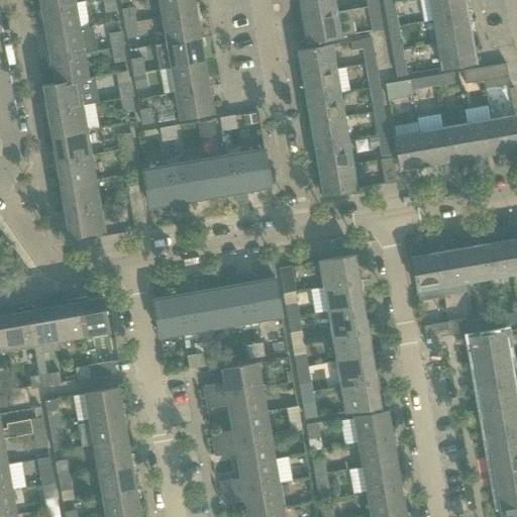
[(38,0),(40,9),(75,3),(74,0),(38,0)]
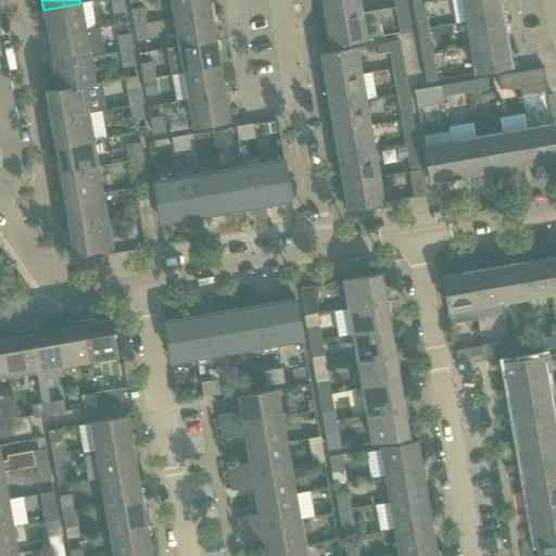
[(123,0),(110,0),(113,14),(126,11),(123,0)]
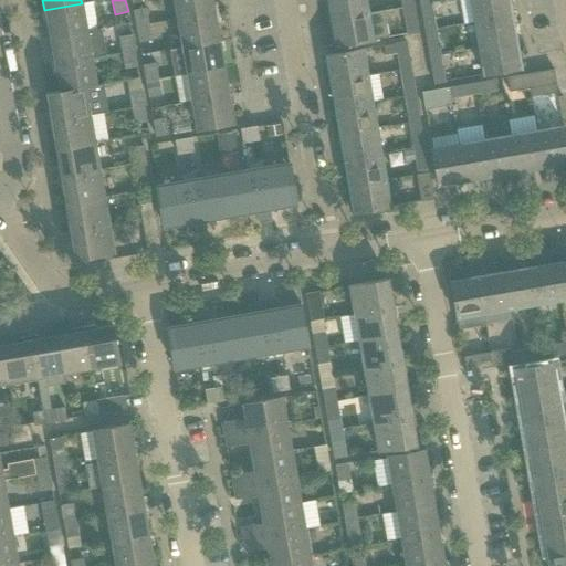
[(174,0),(177,18),(213,11),(211,0),(174,0)]
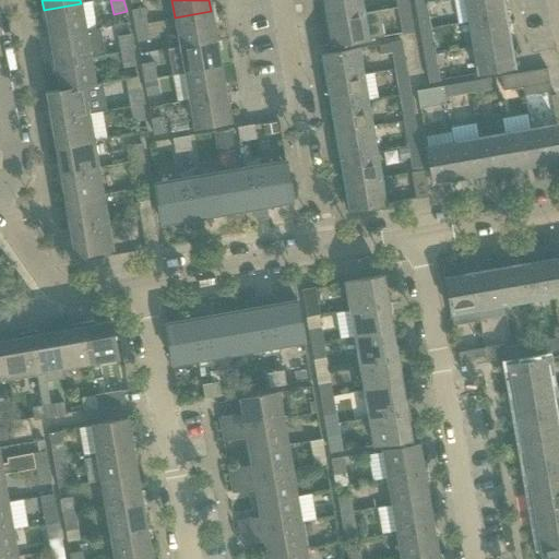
[(361,0),(323,0),(326,21),(365,14),(361,0)]
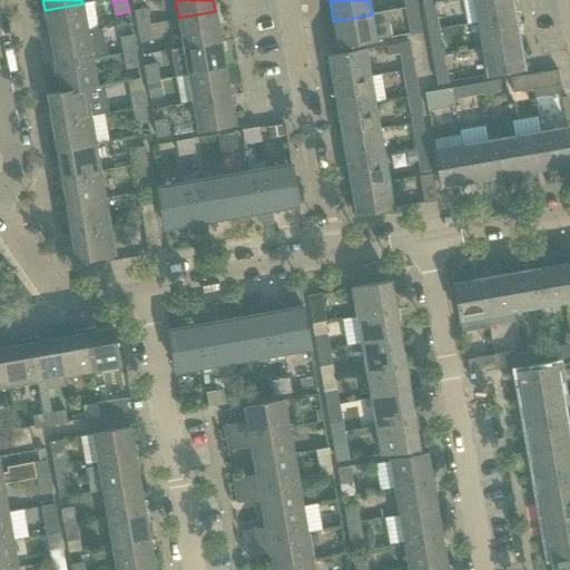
[(462,0),(467,26),(478,23),(516,17),(512,0),(462,0)]
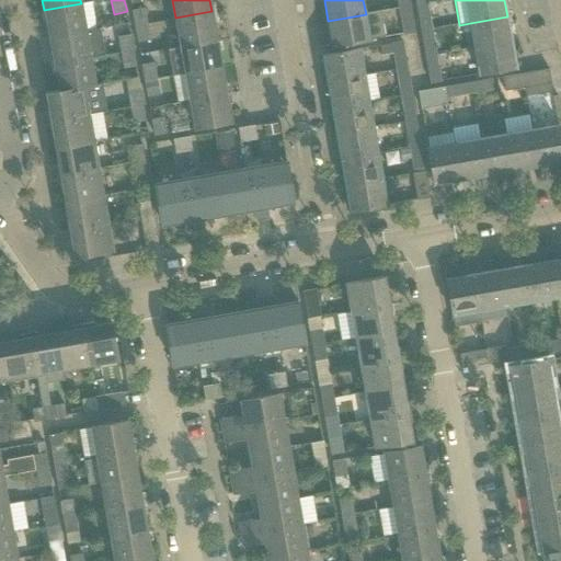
[(44,10),(49,37),(86,31),(81,3),(44,10)]
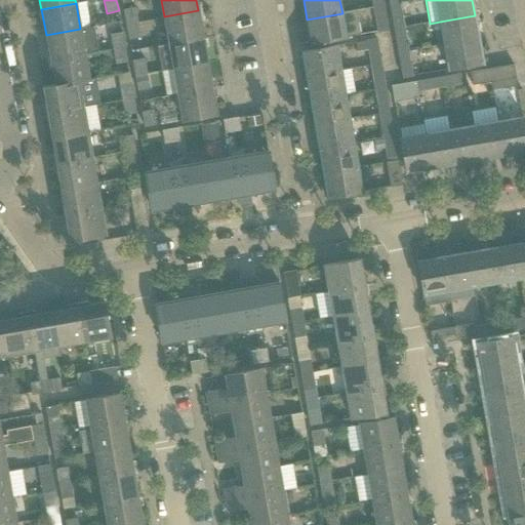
[(122,9),(125,24),(137,21),(135,7),(122,9)]
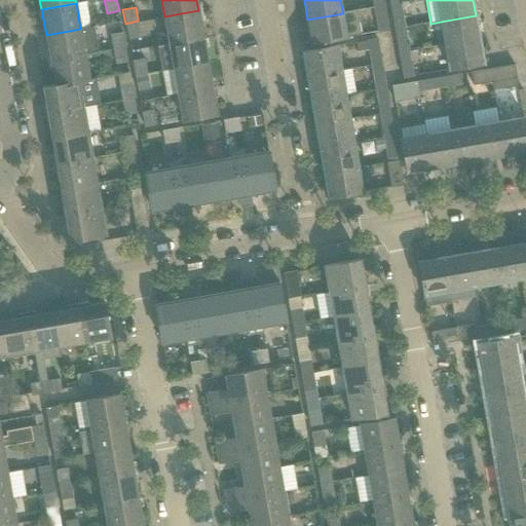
[(403,8),(390,10),(395,30),(406,28),(403,8)]
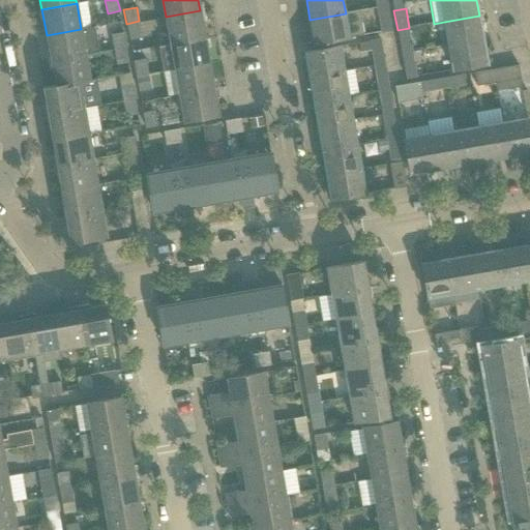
[(166,17),(170,43),(205,37),(200,10),(166,17)]
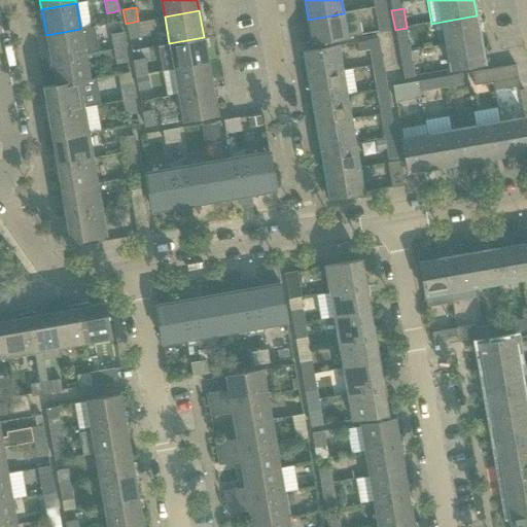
[(344,13),(308,20),(313,43),(332,39),(348,37),(360,35),(356,11),(344,13)]
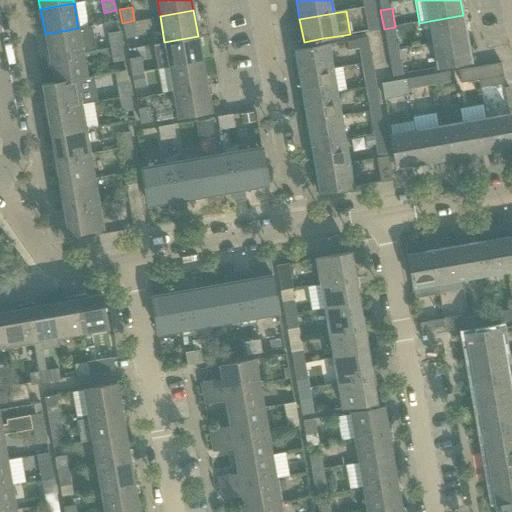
[(375,12),(365,13),(368,31),(378,30),(375,12)]
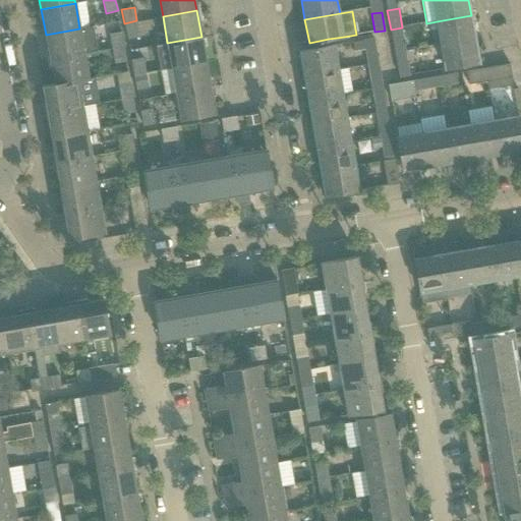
[(437,21),(441,46),(475,40),(471,15),(437,21)]
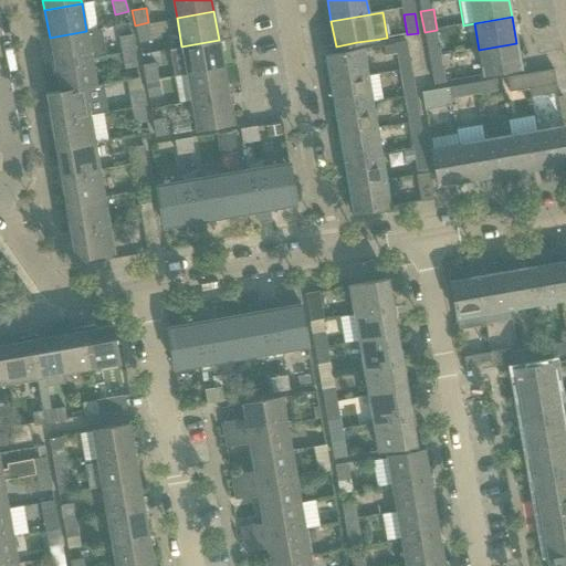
[(148,22),(135,25),(137,43),(152,41),(148,22)]
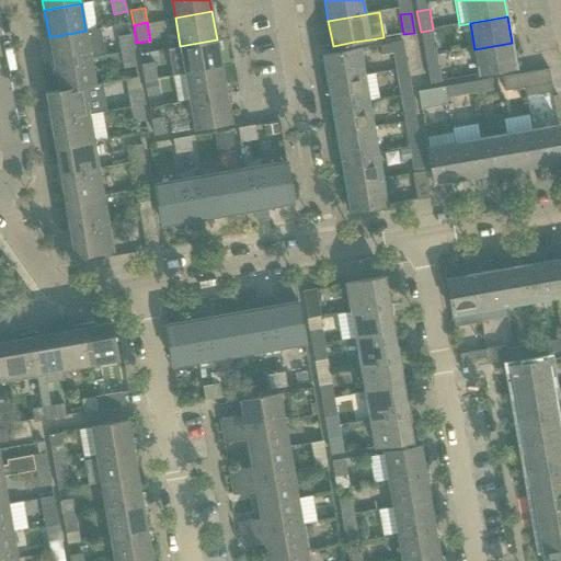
[(86,31),(49,37),(54,64),(90,58),(105,55),(100,27),(86,31)]
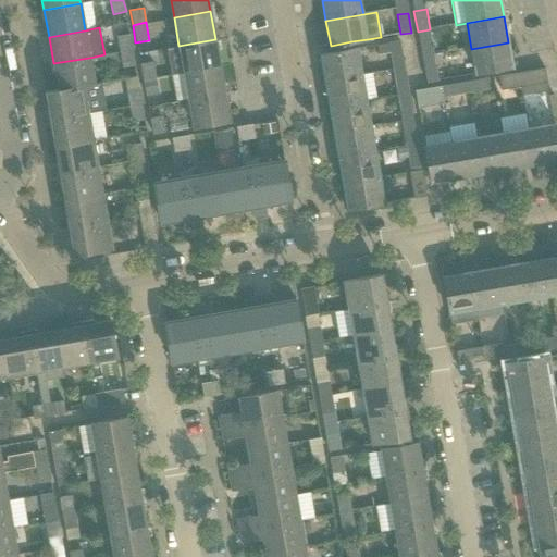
[(430,29),(418,32),(421,52),(433,50),(430,29)]
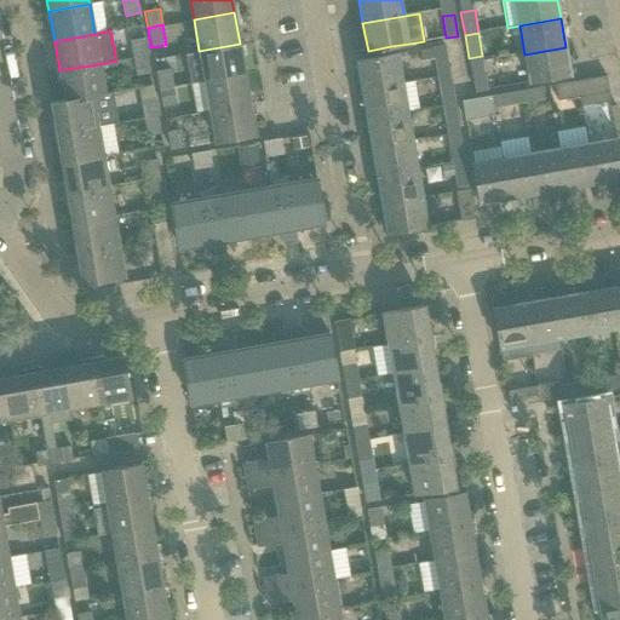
[(144,38),(130,40),(133,58),(148,56),(144,38)]
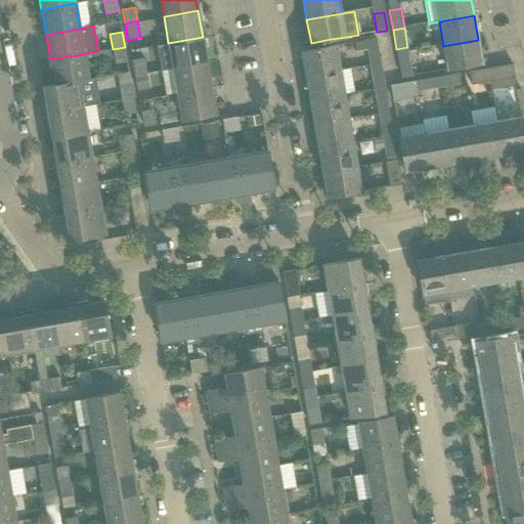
[(168,43),(172,68),(207,61),(203,37),(168,43)]
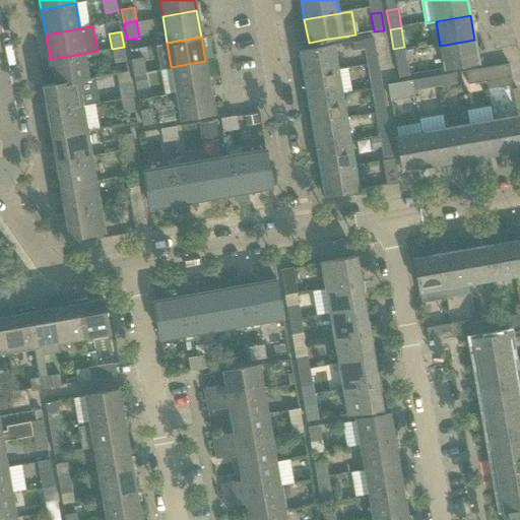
[(373,39),(363,40),(366,59),(377,57),(373,39)]
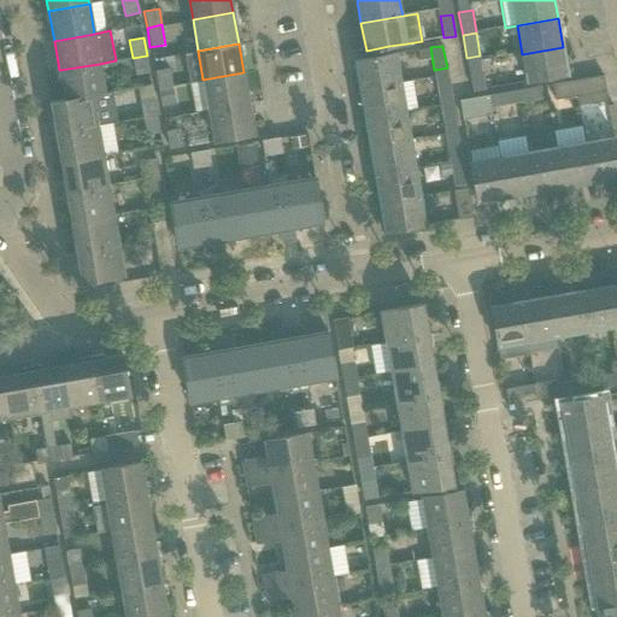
[(563,47),(522,54),(527,81),(568,74),(563,47)]
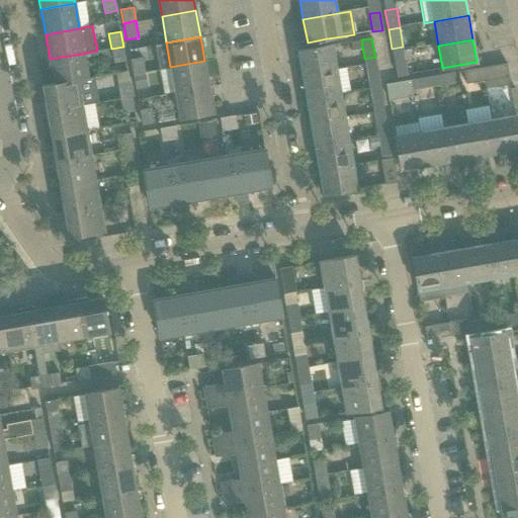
[(318,48),(297,51),(301,76),(336,70),(332,45),(318,48)]
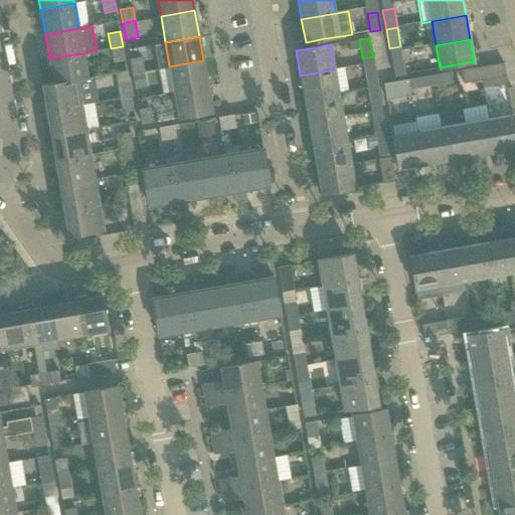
[(123,46),(111,48),(113,62),(125,60),(123,46)]
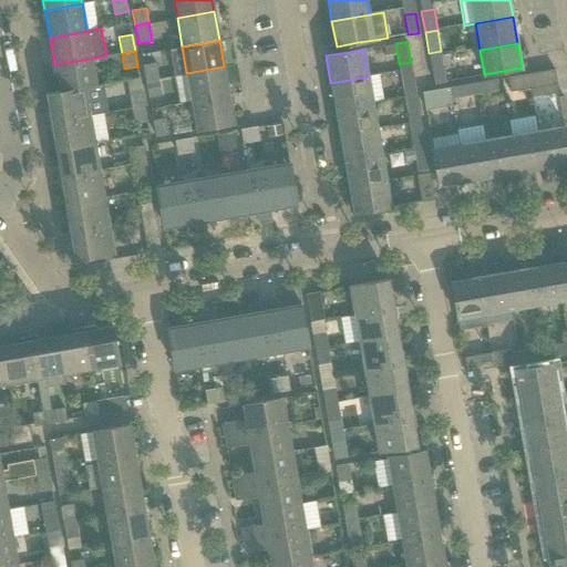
[(54,64),(59,92),(96,85),(91,59),(54,64)]
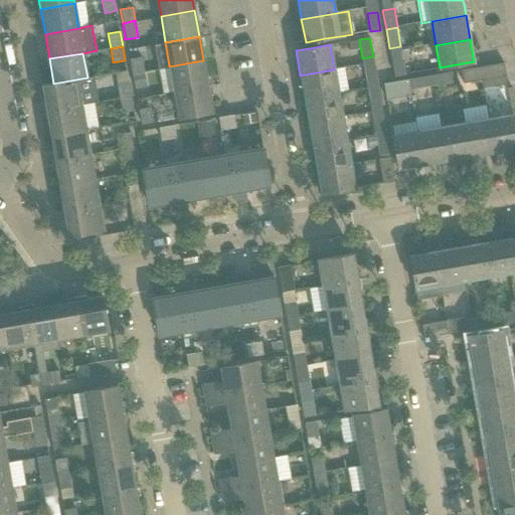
[(402,56),(391,58),(394,76),(405,74),(402,56)]
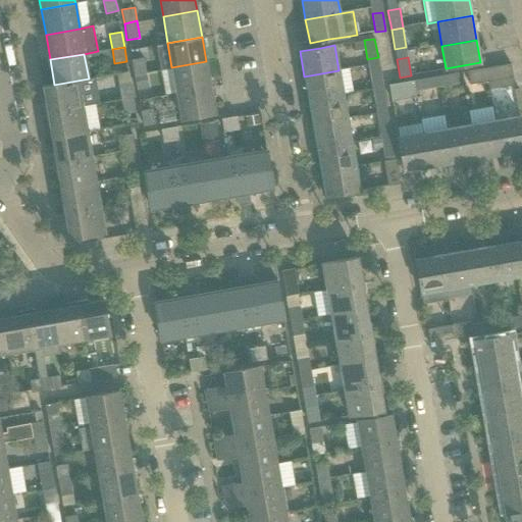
[(131,60),(133,73),(146,71),(143,58),(131,60)]
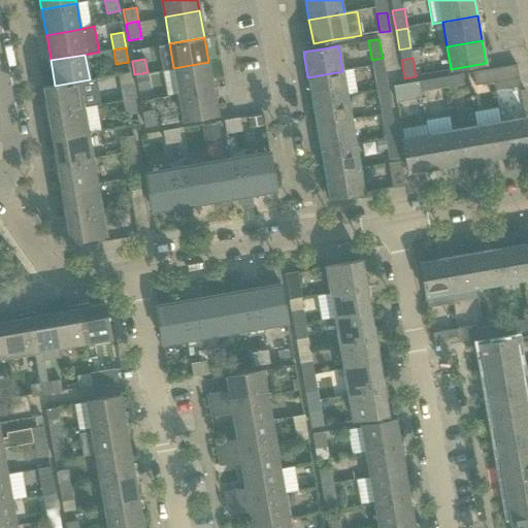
[(173,68),(178,94),(212,88),(208,62),(173,68)]
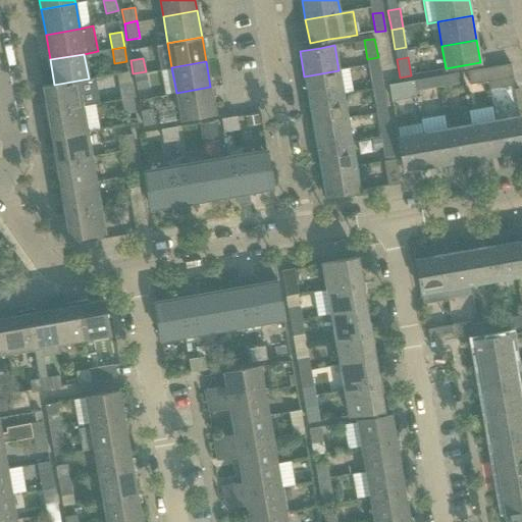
[(485,68),(487,82),(489,90),(514,85),(511,64),(485,68)]
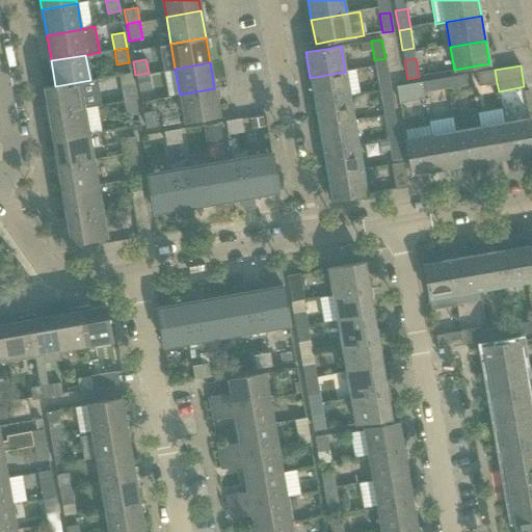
[(387,70),(376,72),(379,90),(391,89),(387,70)]
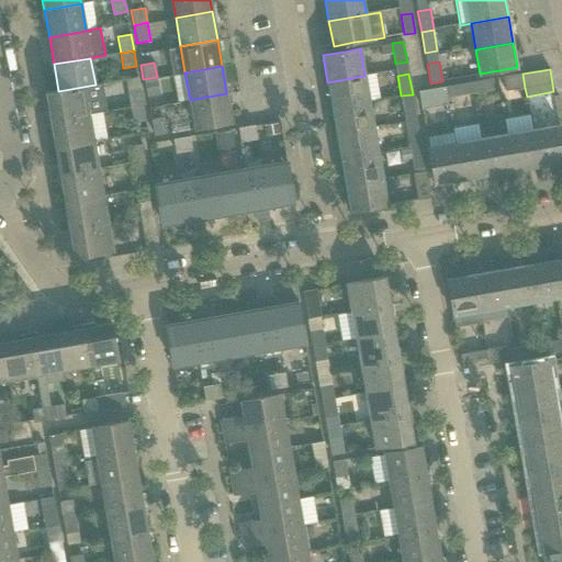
[(505,91),(525,88),(523,74),(503,77),(505,91)]
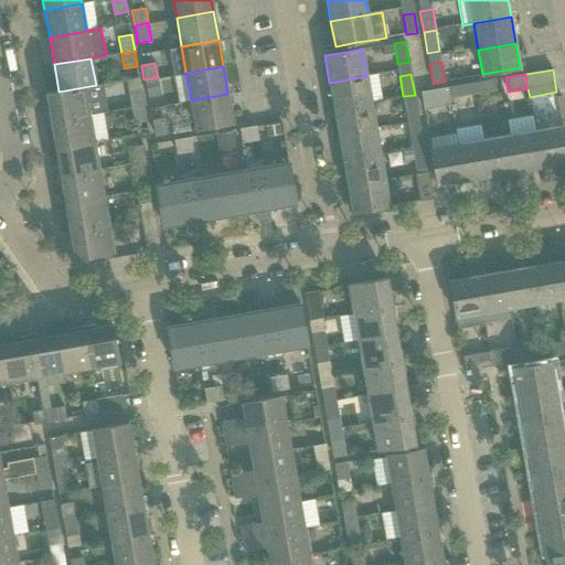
[(329,83),(334,108),(371,102),(366,76),(329,83)]
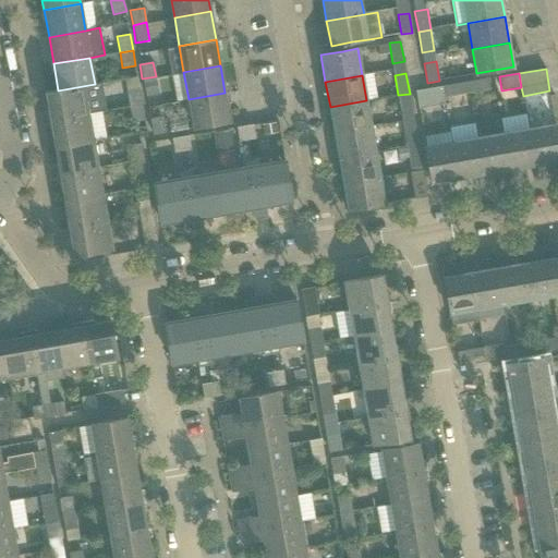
[(156,76),(142,79),(145,97),(158,95),(156,76)]
